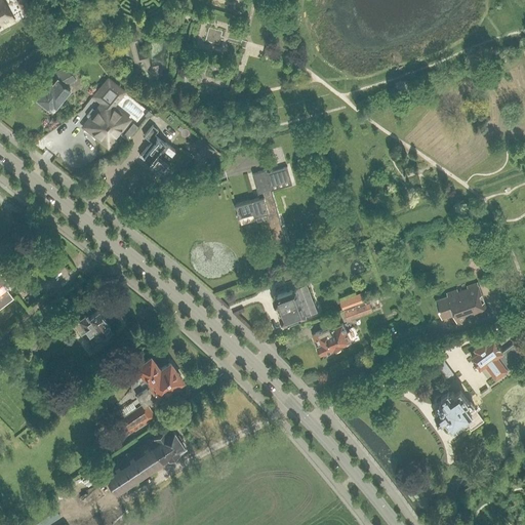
[(0,0),(0,29),(14,22),(2,0),(0,0)]
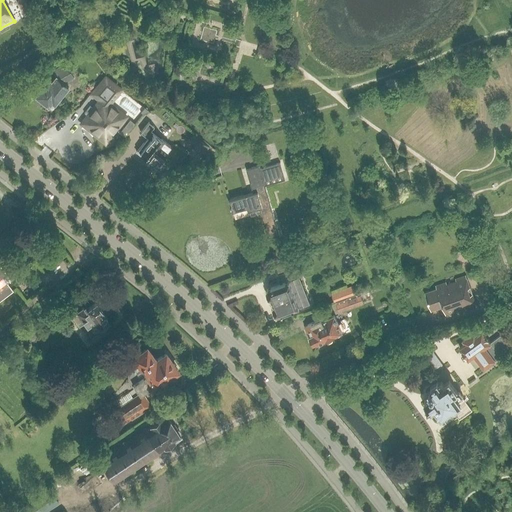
[(38,86),(40,89),(35,95),(47,105),(51,101),(54,104),(68,85),(64,82),(73,77),(66,63),(52,71),(54,76),(50,81),(49,80),(45,85),(44,85),(45,84),(41,82),(38,86)]
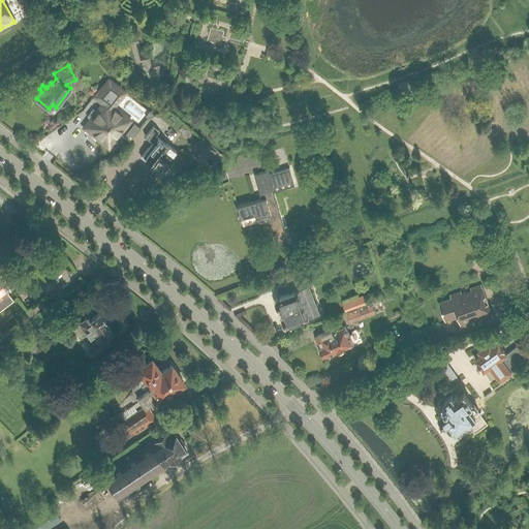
[(121,88),(107,78),(99,88),(113,98),(121,88)]
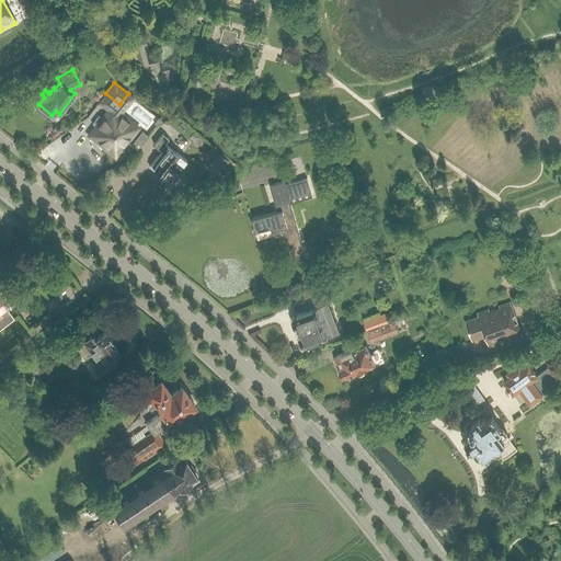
[(100,129),(93,138),(104,147),(109,141),(119,149),(127,139),(129,140),(138,128),(112,107),(109,112),(109,113),(103,119),(99,116),(92,124),(100,129)]
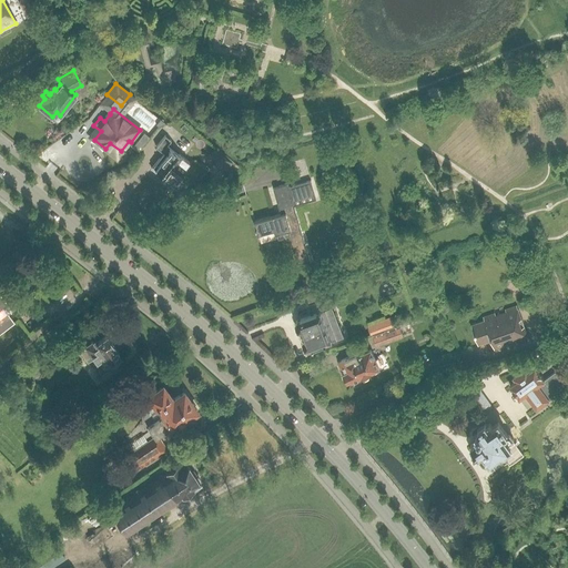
[(161,160),(159,159),(151,169),(171,184),(179,175),(180,176),(185,169),(184,168),(189,162),(168,144),(170,140),(164,135),(155,146),(165,155),(161,160)]
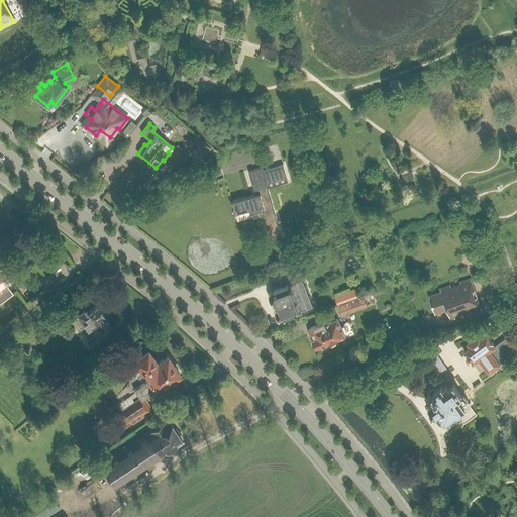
[(125,129),(121,133),(125,137),(129,133),(125,129)]
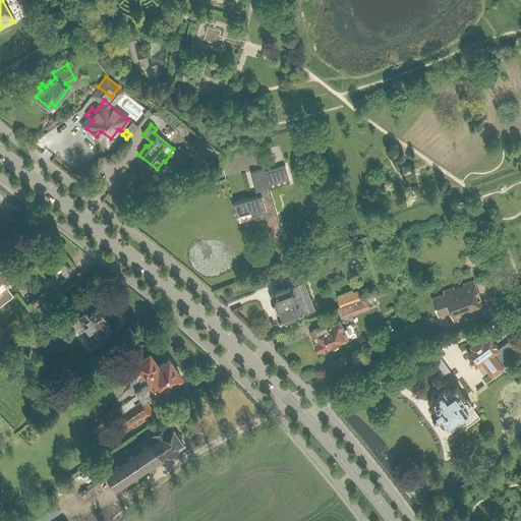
[(198,148),(192,156),(203,164),(214,151),(196,137),(192,142),(198,148)]
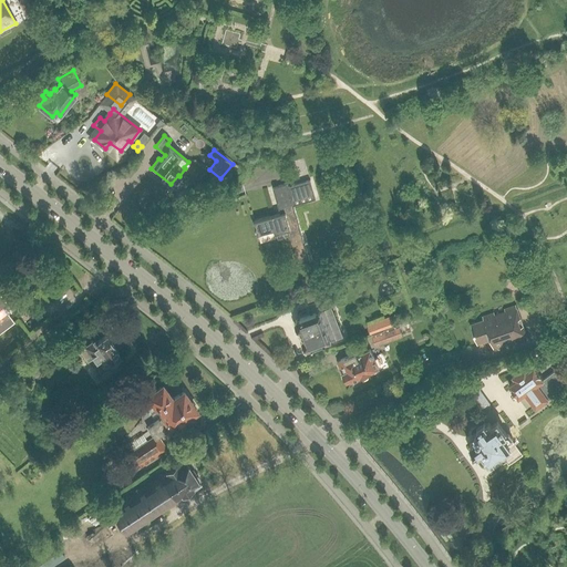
[(281,215),(255,222),(258,235),(275,230),(276,233),(288,229),(297,264),(309,260),(291,198),(313,188),(307,164),(297,167),(301,181),(274,188),(281,215)]
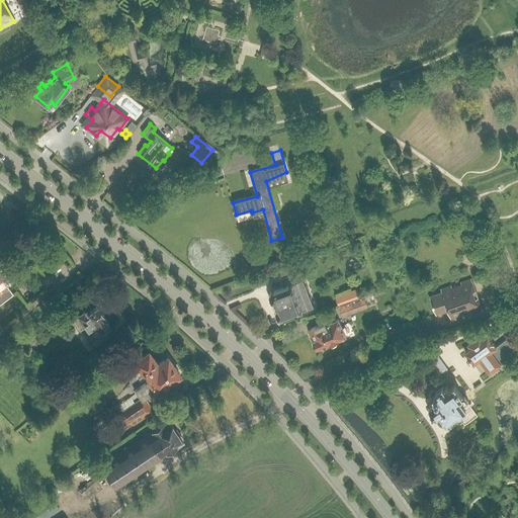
[(399,241),(393,243),(397,253),(403,251),(399,241)]
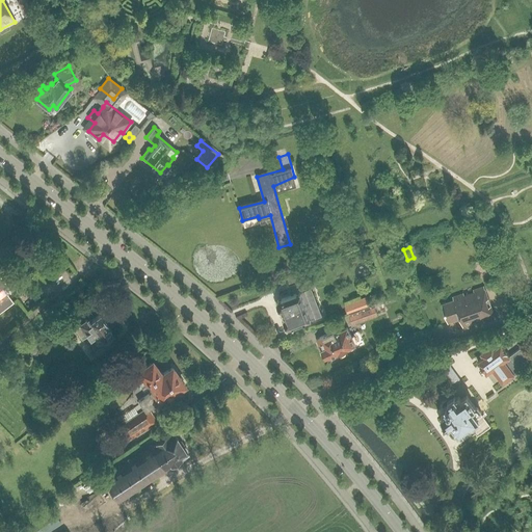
[(0,275),(0,312),(14,302),(3,289),(7,286),(0,275)]
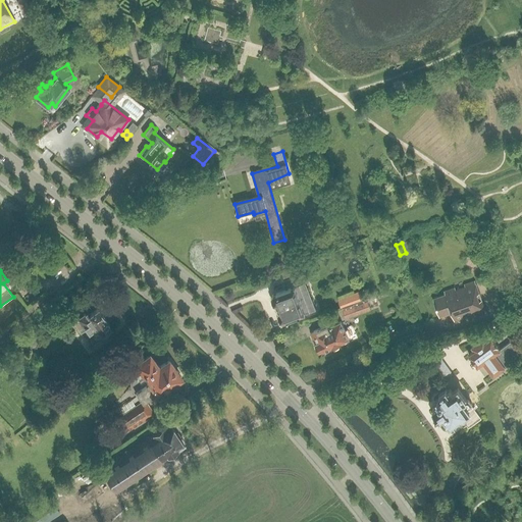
[(315,309),(305,281),(272,295),(272,297),(271,299),(272,302),(274,302),(275,304),(276,303),(279,311),(278,312),(279,314),(277,315),(279,319),(281,319),(281,321),(315,309)]
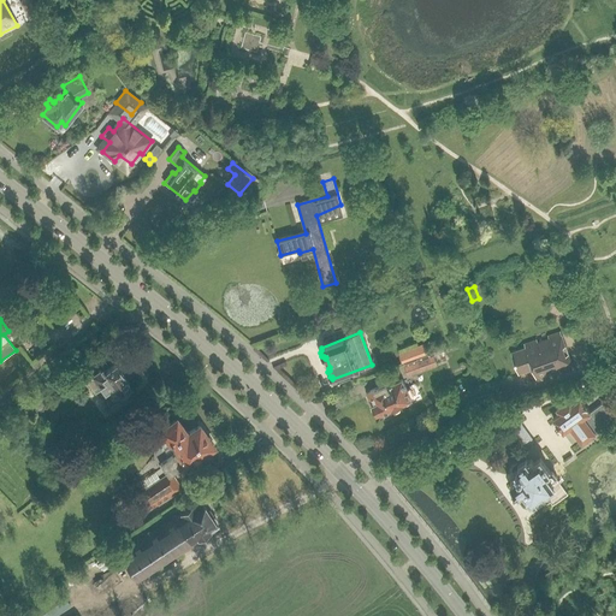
[(525,345),(526,348),(511,353),(520,374),(533,369),(537,381),(573,368),(561,332),(525,345)]
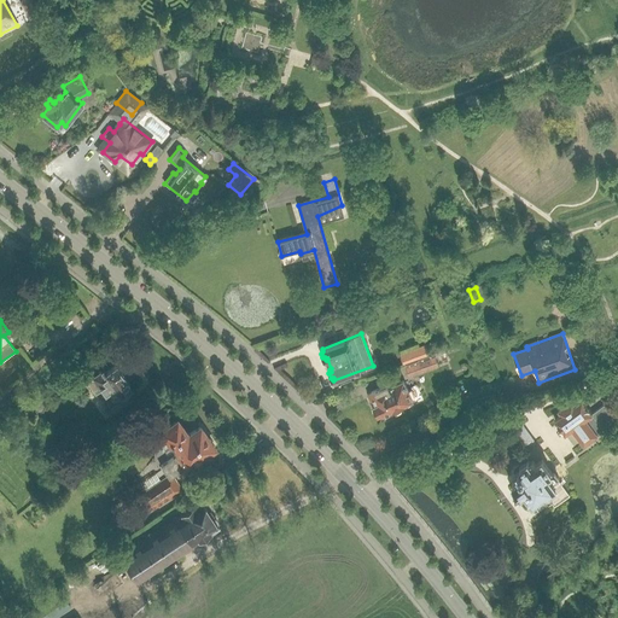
[(419,349),(402,355),(404,363),(406,363),(423,357),(431,354),(427,345),(419,349)]
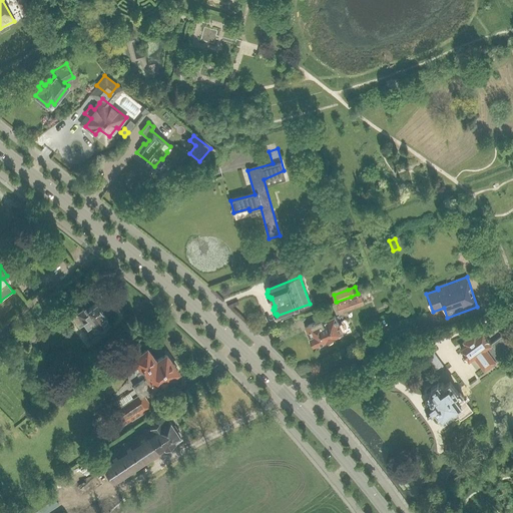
[(351,297),(337,302),(338,305),(341,313),(365,304),(362,296),(361,293),(358,294),(351,297)]
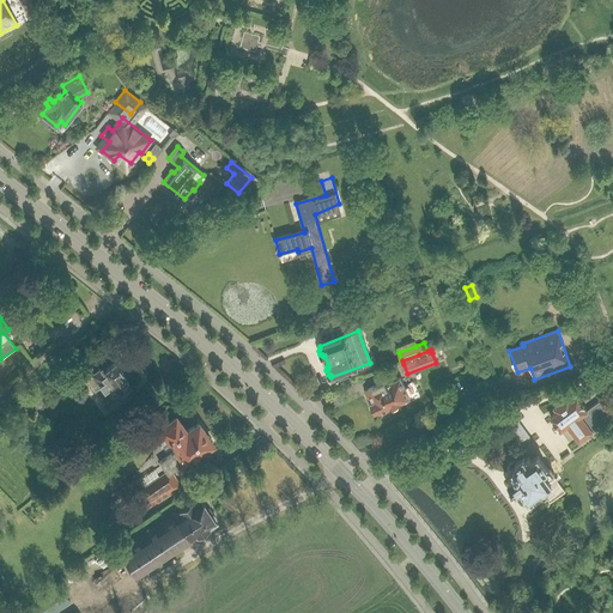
[(103,365),(86,377),(96,389),(102,386),(109,396),(120,389),(120,390),(121,389),(123,393),(126,394),(132,389),(132,388),(128,383),(129,383),(121,372),(122,371),(121,370),(121,368),(119,363),(116,363),(115,362),(105,369),(103,365)]
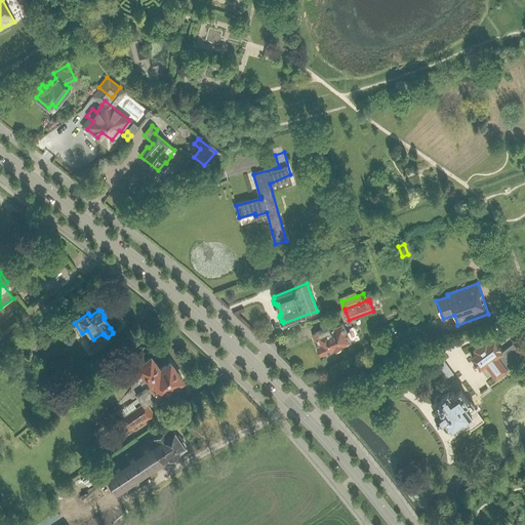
[(68,320),(58,326),(64,332),(72,326),(68,320)]
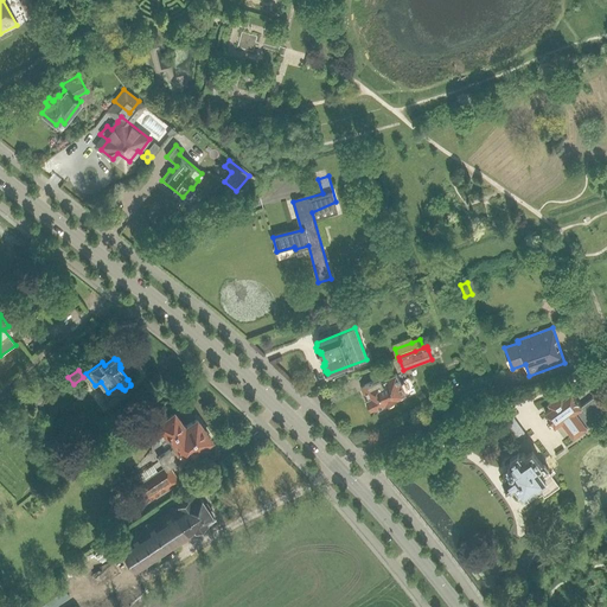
[(384,378),(383,375),(360,385),(371,407),(374,406),(375,408),(387,402),(389,406),(397,402),(395,398),(406,394),(396,374),(384,378)]
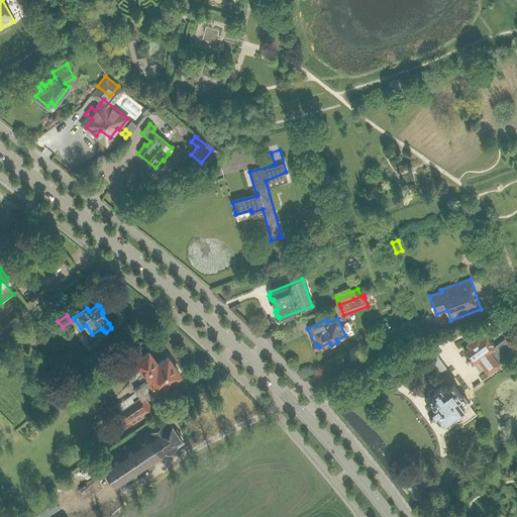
[(468,343),(470,346),(463,350),(474,364),(479,359),(489,373),(501,364),(501,363),(507,357),(515,352),(505,339),(496,345),(487,333),(483,337),(480,333),(468,343)]
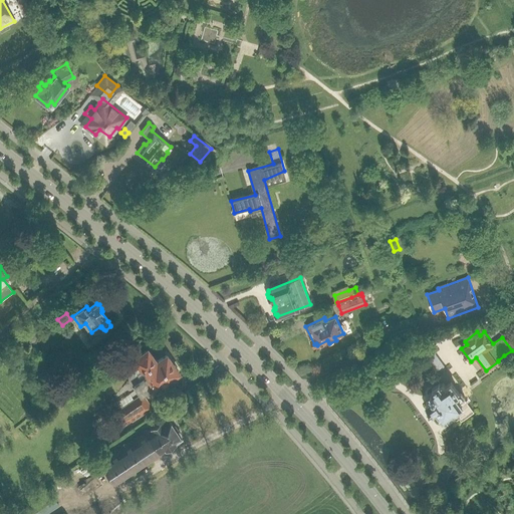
[(166,354),(156,361),(147,349),(134,358),(141,369),(143,368),(143,369),(144,368),(150,376),(135,388),(137,390),(127,397),(112,408),(125,425),(152,406),(144,396),(178,370),(177,369),(178,367),(175,363),(174,364),(166,354)]
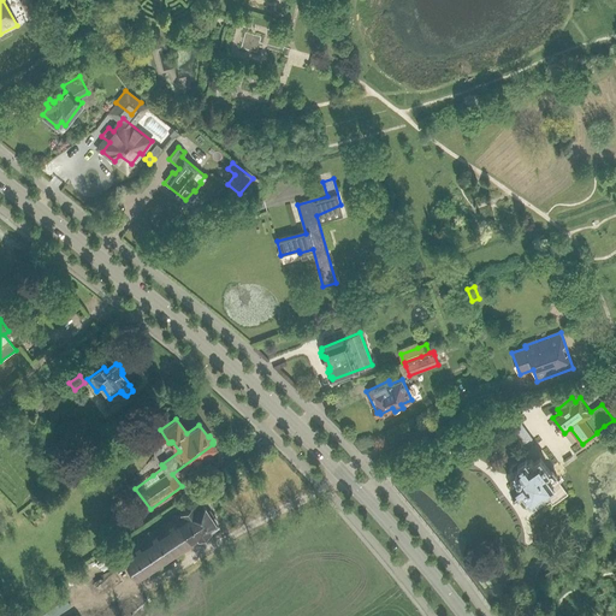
[(550,471),(540,457),(533,462),(531,458),(527,461),(526,460),(517,466),(522,473),(510,483),(510,484),(509,489),(513,492),(517,492),(517,493),(522,490),(529,499),(543,491),(543,492),(555,484),(552,480),(555,479),(555,477),(554,473),(550,473),(548,475),(546,473),(550,471)]
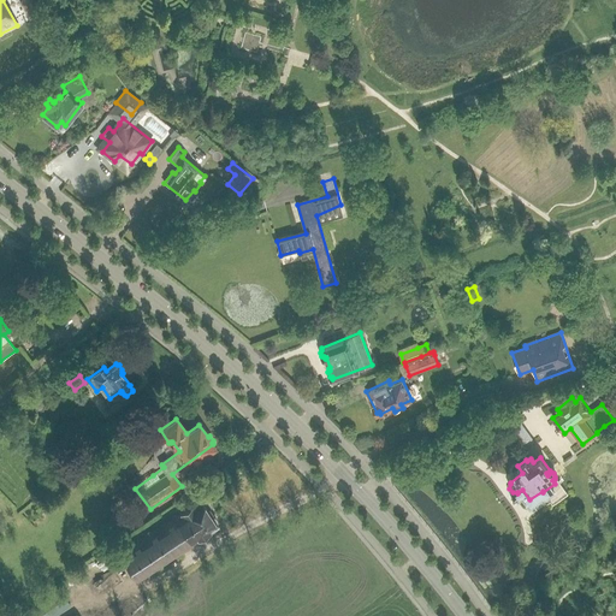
[(173,516),(119,552),(137,581),(193,544),(191,543),(199,539),(201,537),(205,538),(207,535),(208,533),(211,532),(209,531),(217,526),(215,523),(217,520),(214,517),(212,517),(201,502),(194,507),(193,505),(181,513),(182,514),(175,517),(173,516)]
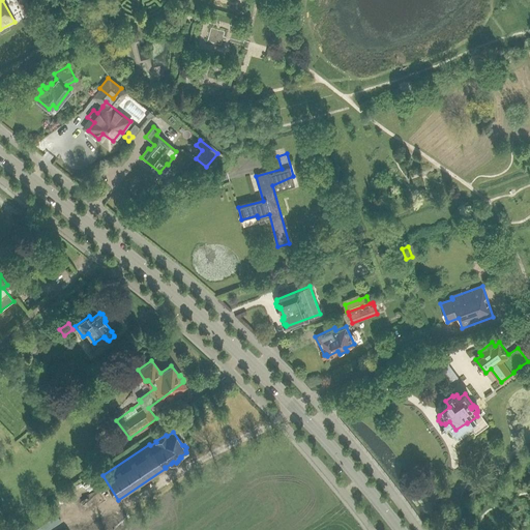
[(90,463),(81,468),(85,474),(93,469),(90,463)]
